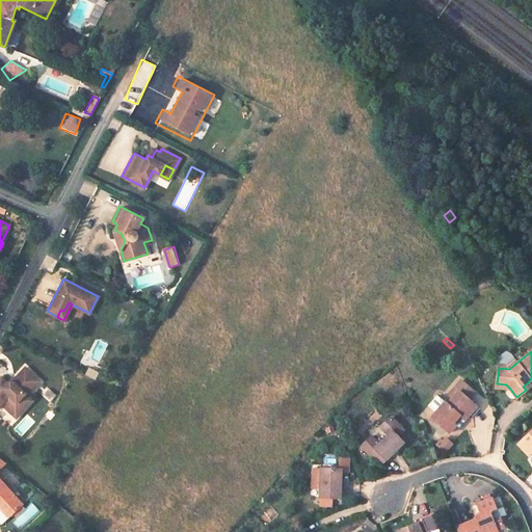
[(509,369),(516,363),(515,360),(508,365),(499,365),(499,368),(509,369)]
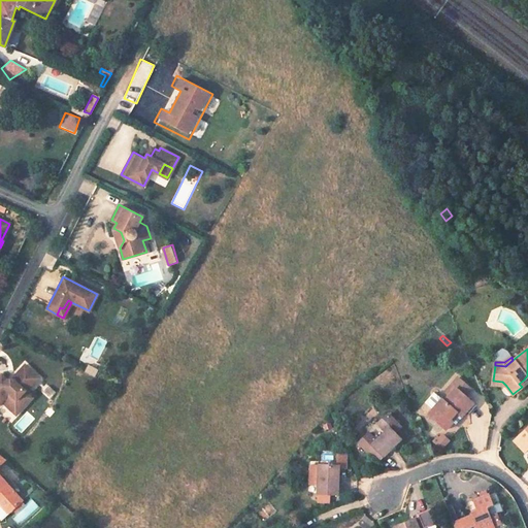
[(0,372),(0,401),(1,401),(13,413),(22,403),(15,398),(22,392),(23,393),(31,384),(25,378),(32,371),(23,363),(11,375),(11,378),(6,378),(0,372)]
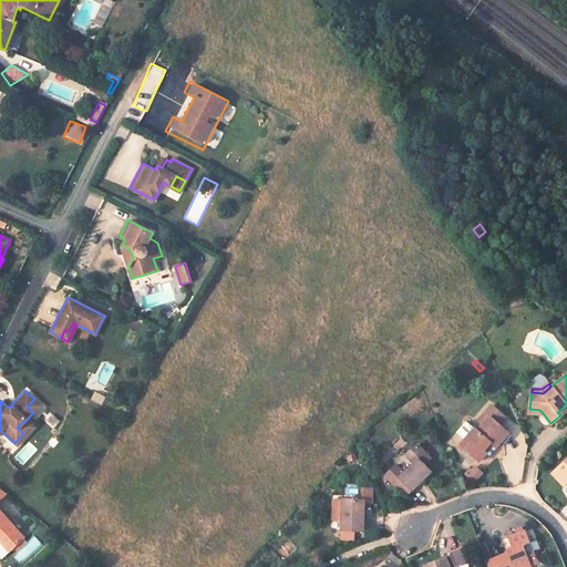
[(90,401),(102,404),(105,395),(92,391),(90,401)]
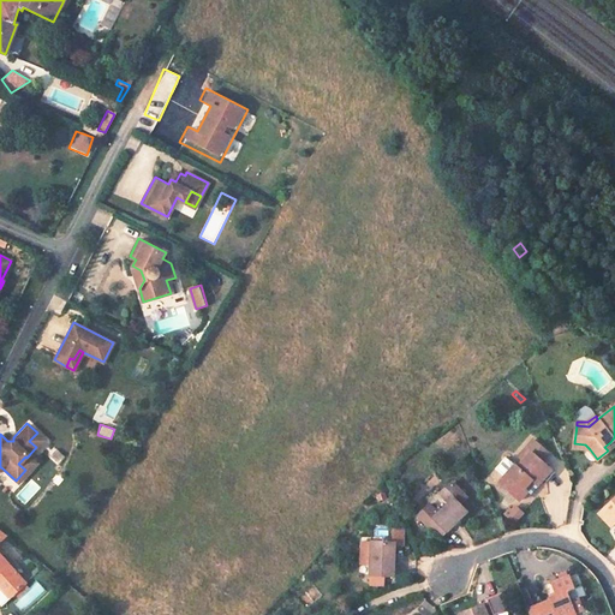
[(37,433),(29,441),(36,447),(43,439),(37,433)]
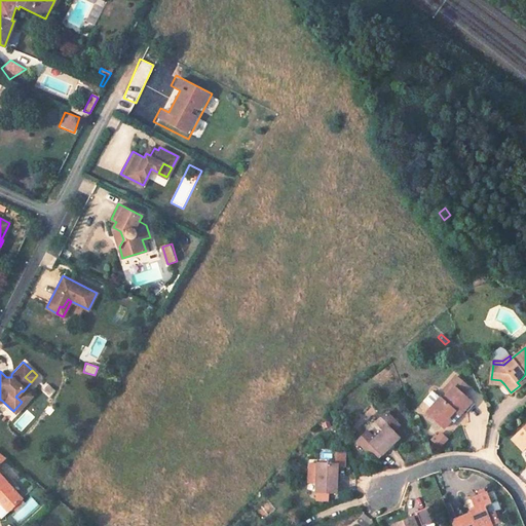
[(471,402),(462,393),(470,386),(457,376),(445,389),(448,392),(442,400),(440,398),(434,405),(426,412),(444,427),(450,420),(448,418),(454,411),(457,413),(458,414),(465,408),(471,402)]
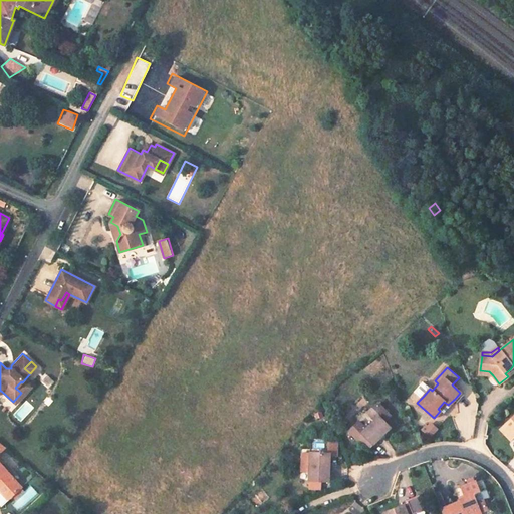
[(29,389),(22,382),(21,381),(15,388),(21,393),(13,402),(15,404),(29,389)]
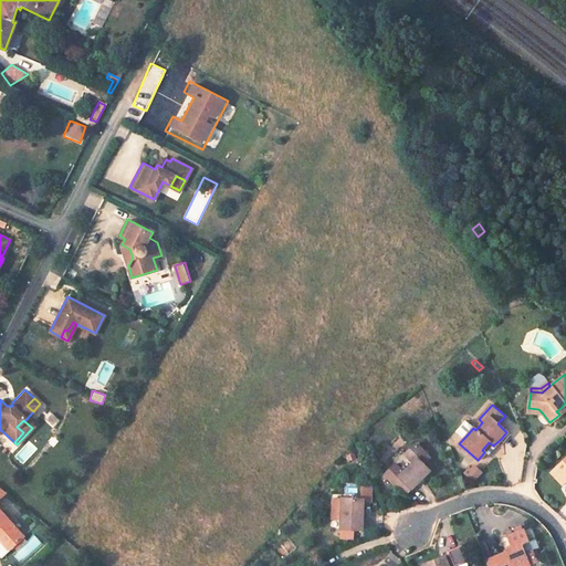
[(467,436),(473,428),(467,421),(461,427),(460,430),(467,436)]
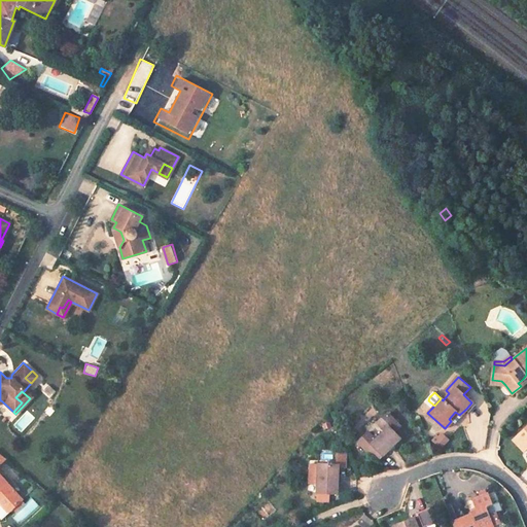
[(471,402),(466,409),(468,411),(475,405),(471,402)]
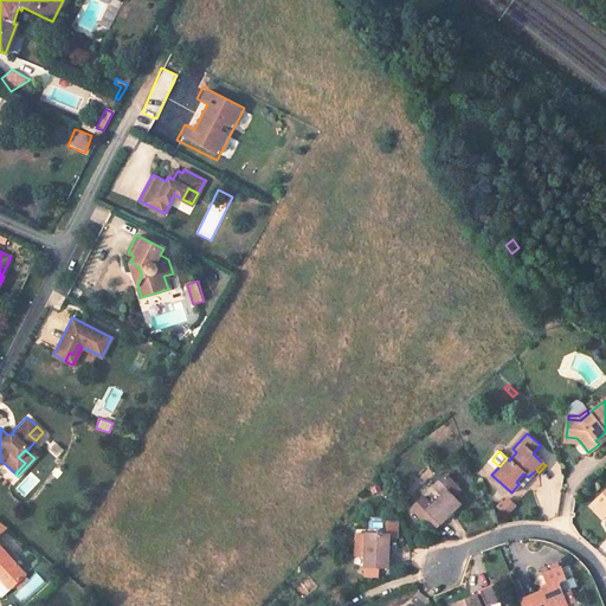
[(519,484),(527,476),(523,474),(516,482),(519,484)]
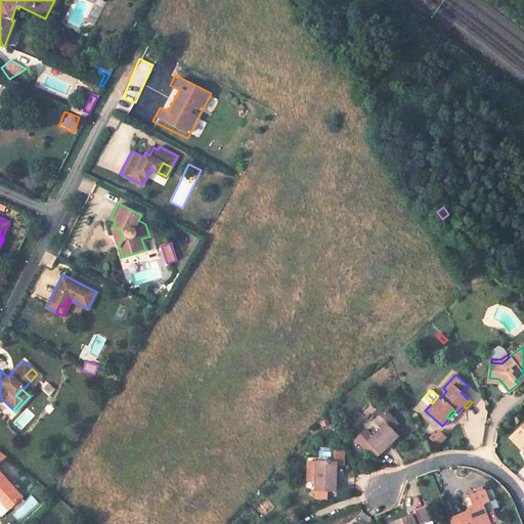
[(398,423),(385,410),(375,421),(382,428),(372,438),(365,432),(357,440),(375,457),(396,435),(391,430),(398,423)]
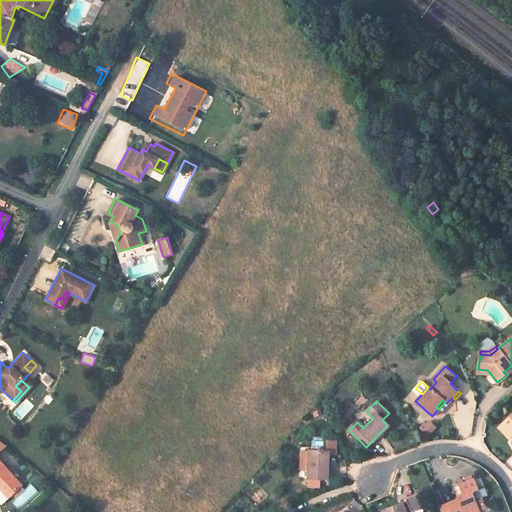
[(511,413),(498,427),(509,439),(511,436),(511,413)]
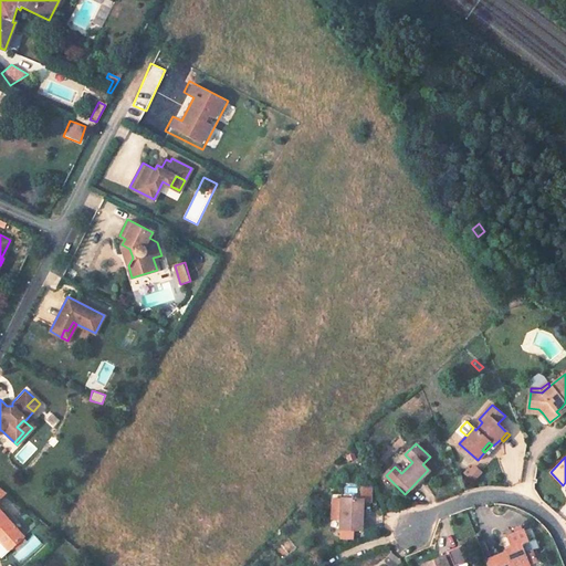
[(467,471),(475,479),(482,471),(475,465),(473,468),(472,465),(467,471)]
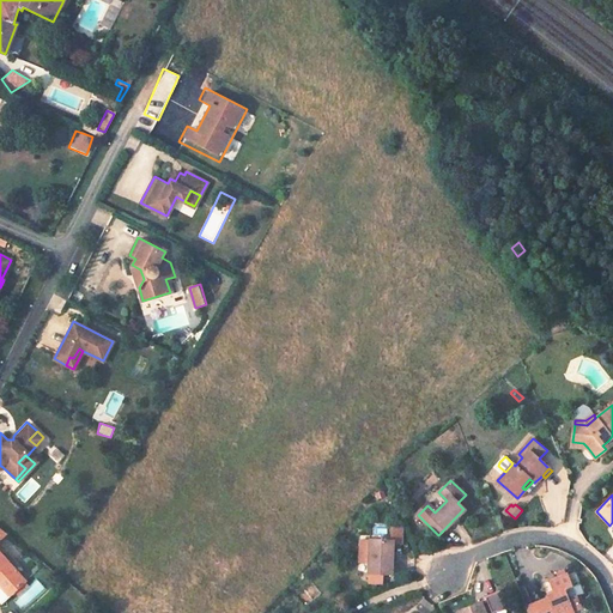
[(10,596),(16,592),(25,582),(0,551),(0,536),(6,533),(0,527),(0,600),(2,604),(10,596)]
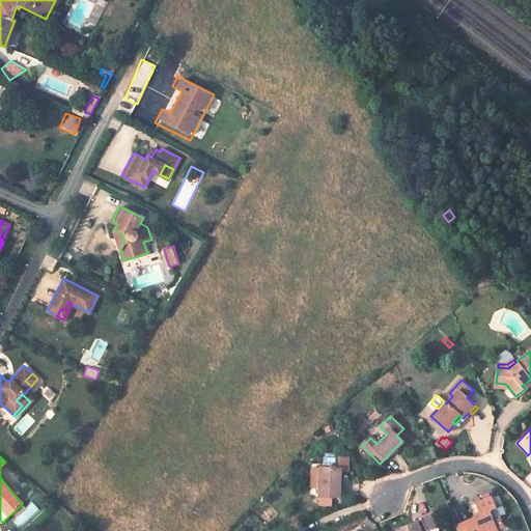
[(347,471),(348,457),(338,457),(338,469),(320,468),(320,485),(319,497),(339,497),(340,470),(347,471)]
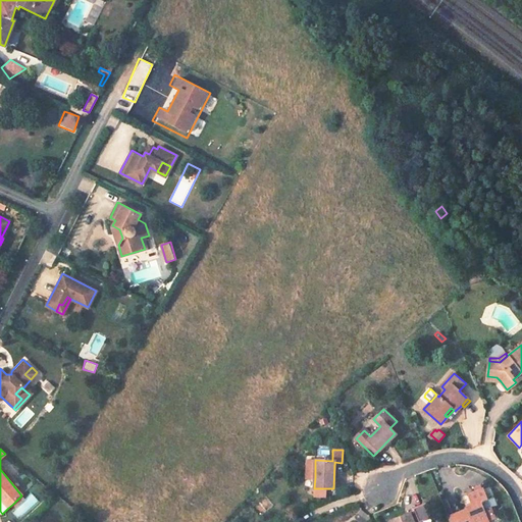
[(315,477),(315,460),(308,460),(307,477),(315,477)]
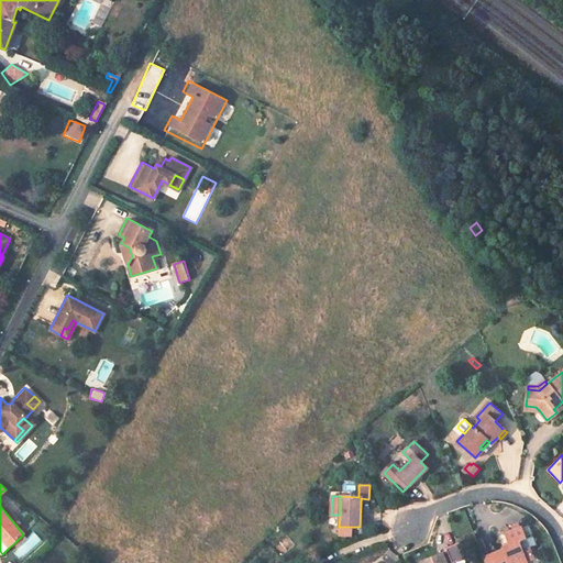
[(525,538),(521,528),(506,533),(510,544),(505,547),(506,549),(483,558),(485,562),(526,562),(527,562),(527,561),(533,558),(529,547),(531,545),(528,537),(525,538)]
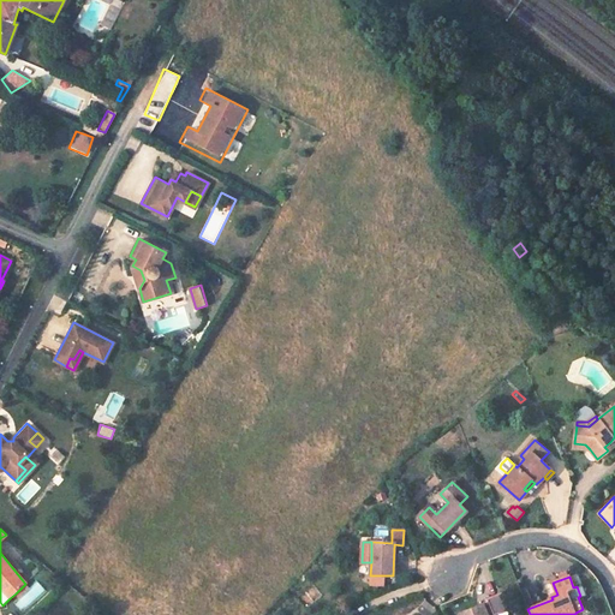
[(25,584),(16,593),(19,597),(29,589),(25,584)]
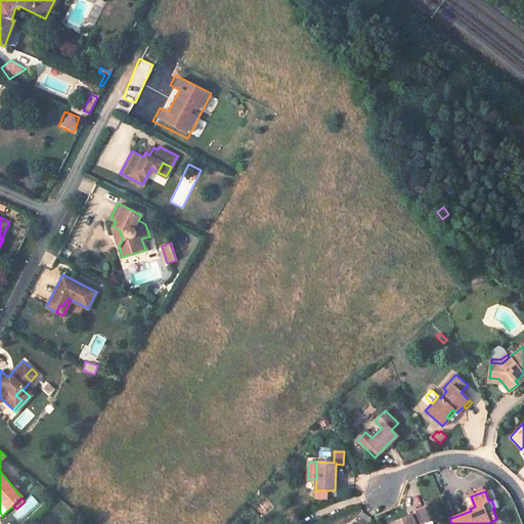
[(410,516),(392,523),(413,523),(413,522),(419,520),(420,523),(422,523),(434,519),(429,506),(415,511),(416,515),(411,516),(410,516)]
